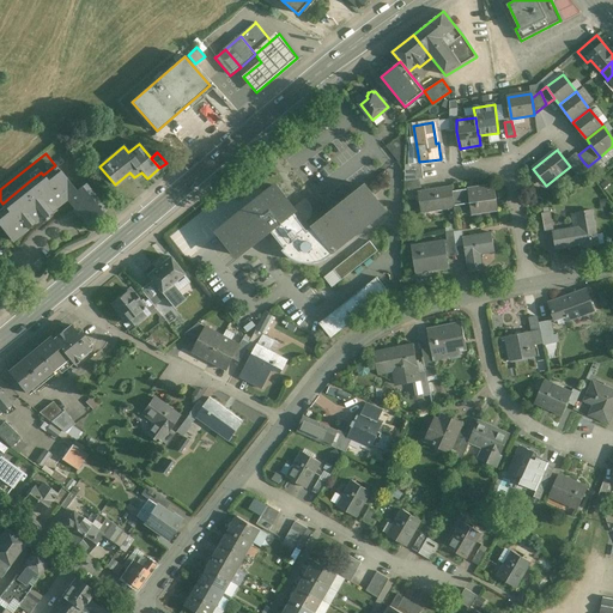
[(600,157),(588,167),(592,171),(604,162),(600,157)]
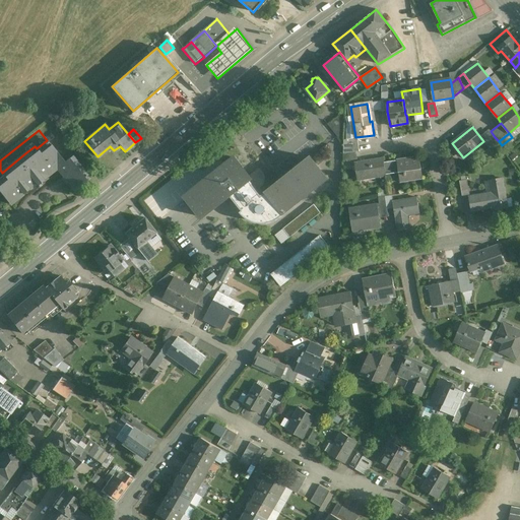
[(495,137),(485,144),(493,153),(502,145),(499,141),(495,137)]
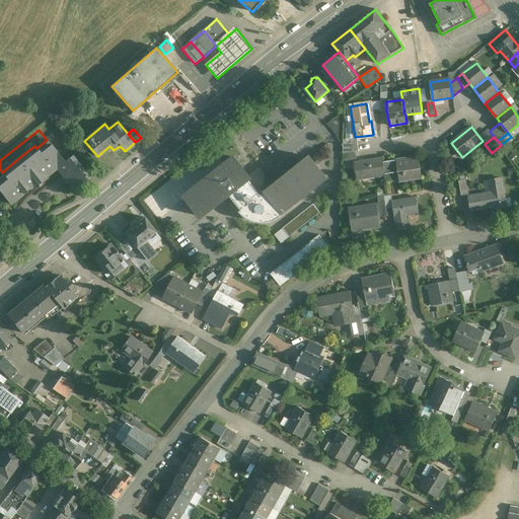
[(70,140),(55,138),(50,143),(64,161),(72,156),(79,151),(70,140)]
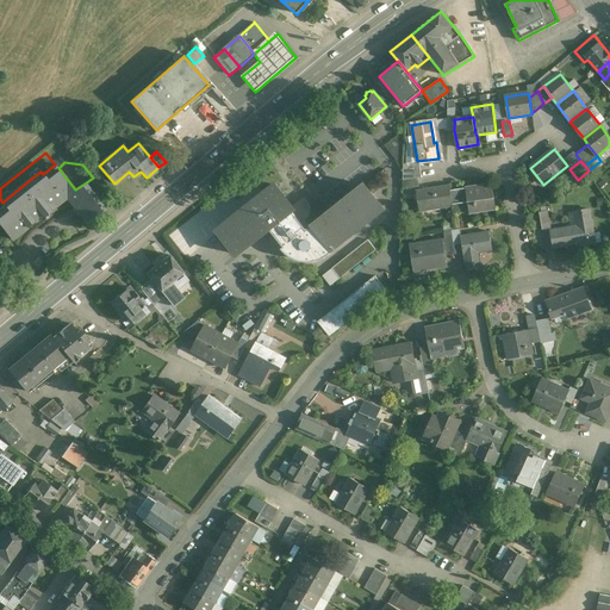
[(31,179),(11,195),(2,203),(5,205),(0,207),(0,224),(12,240),(42,215),(44,217),(51,211),(68,198),(67,197),(75,190),(58,168),(55,165),(43,174),(41,172),(31,179)]
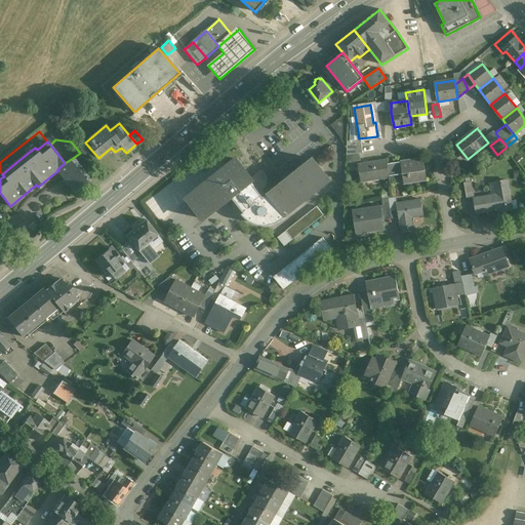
[(358,148),(347,149),(347,156),(359,154),(358,148)]
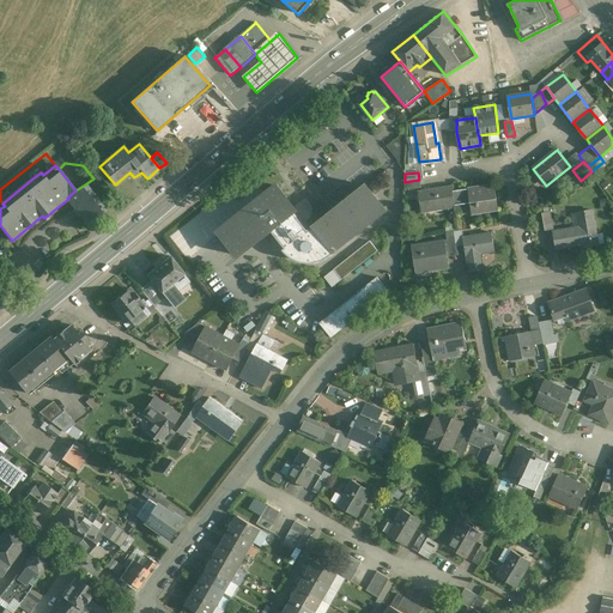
[(419,180),(405,182),(405,190),(420,188),(419,180)]
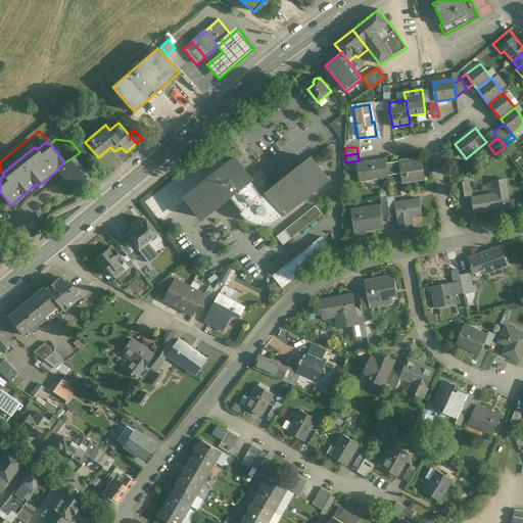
[(73,157),(64,162),(57,169),(58,170),(76,191),(90,180),(73,157)]
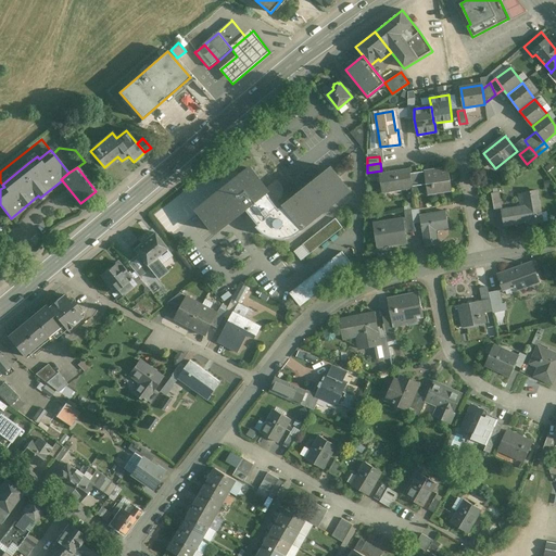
[(447,167),(430,171),(417,173),(419,186),(426,185),(428,196),(447,192),(445,181),(450,180),(447,167)]
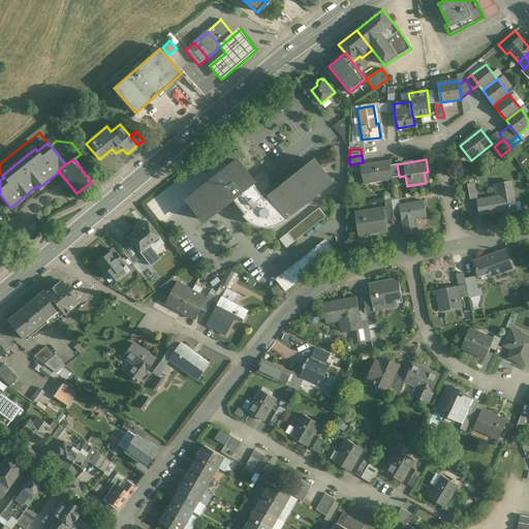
[(315,160),(272,195),(272,194),(268,197),(263,191),(265,190),(268,187),(269,183),(269,179),(267,176),(265,174),(255,181),(239,160),(189,200),(206,221),(216,213),(234,198),(247,215),(248,216),(254,221),(255,222),(263,224),(273,224),(274,224),(281,221),(283,220),(288,216),(332,181),(315,160)]
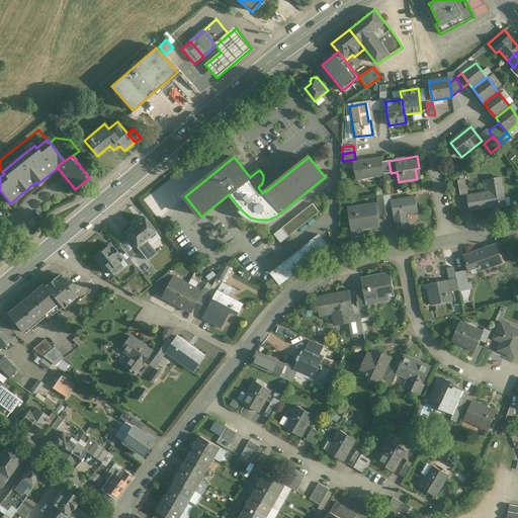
[(381,157),(353,162),(355,178),(373,175),(373,177),(384,175),(384,174),(382,162),(381,157)]
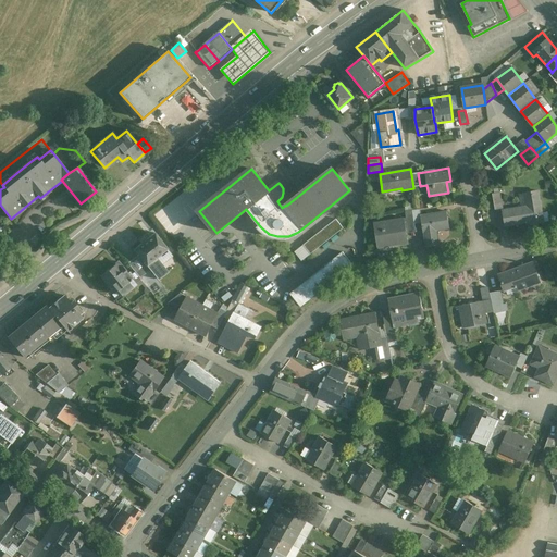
[(539,193),(528,195),(530,208),(503,211),(505,226),(525,223),(525,222),(529,222),(530,225),(543,223),(539,193)]
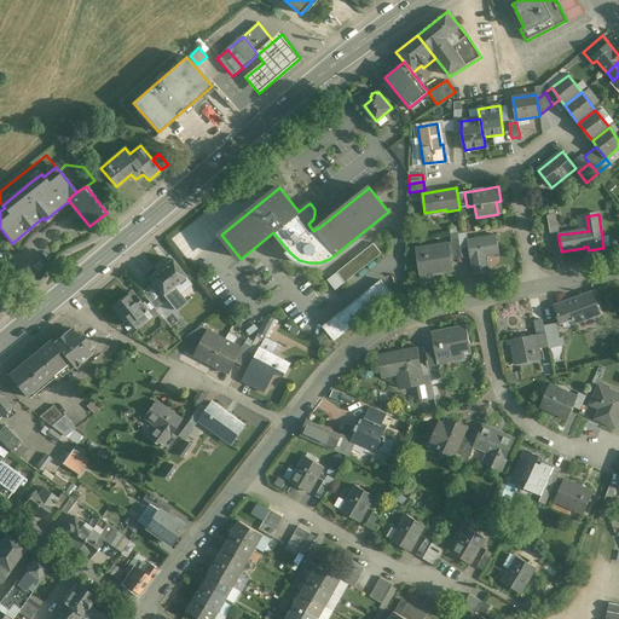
[(556,215),(548,217),(550,233),(559,232),(556,215)]
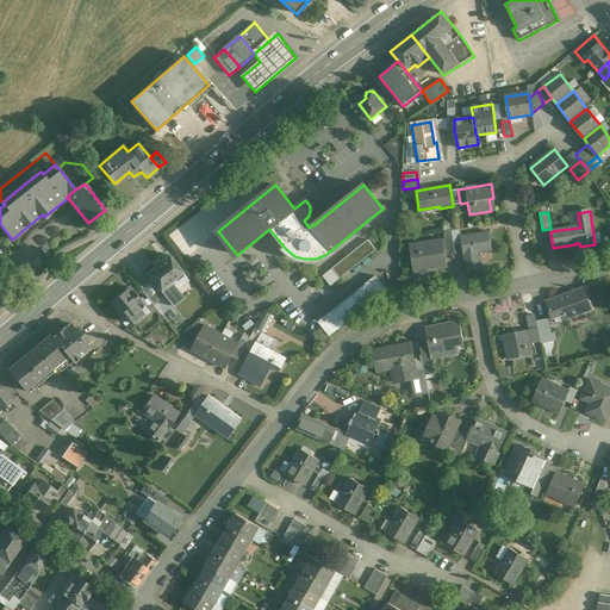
[(461,236),(462,244),(462,248),(464,255),(465,255),(467,271),(480,268),(478,253),(492,250),(489,231),(461,236)]
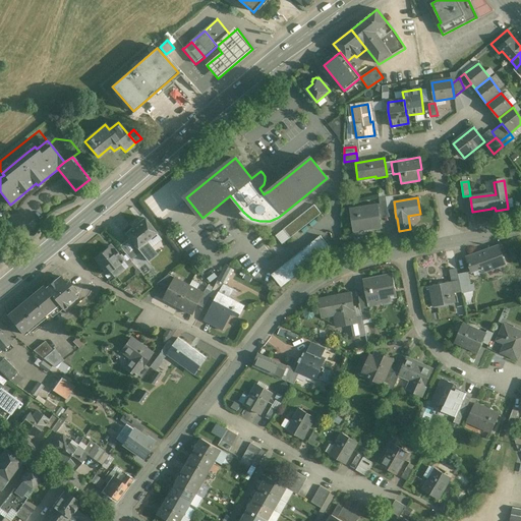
[(378,204),(350,209),(350,210),(353,230),(368,228),(368,231),(382,229),(381,219),(378,204)]
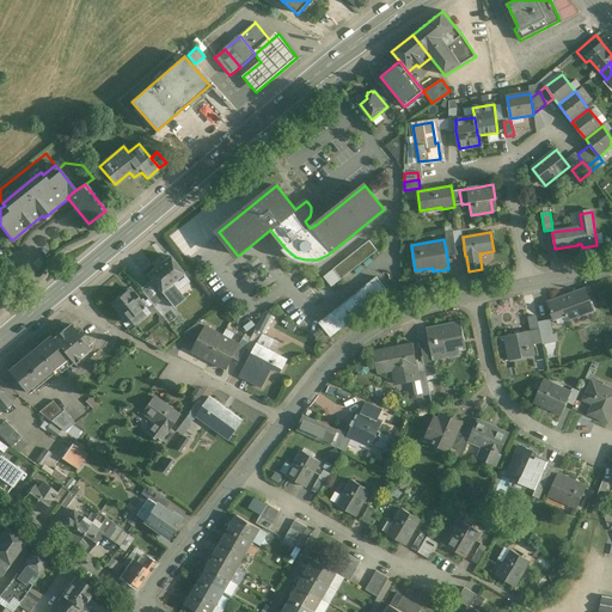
[(457,248),(448,249),(447,239),(444,239),(447,257),(458,255),(457,250),(457,248)]
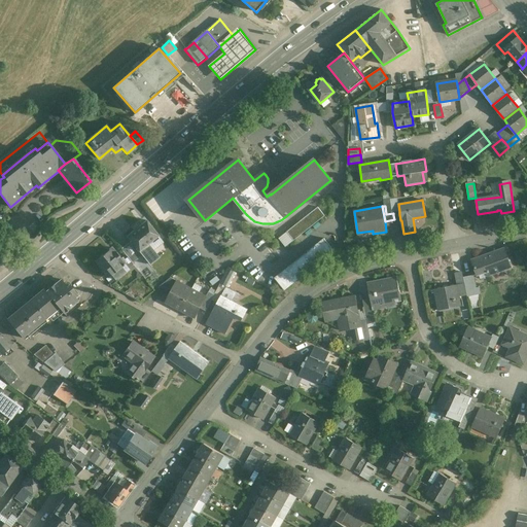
[(318,207),(286,232),(293,241),(324,216),(318,207)]
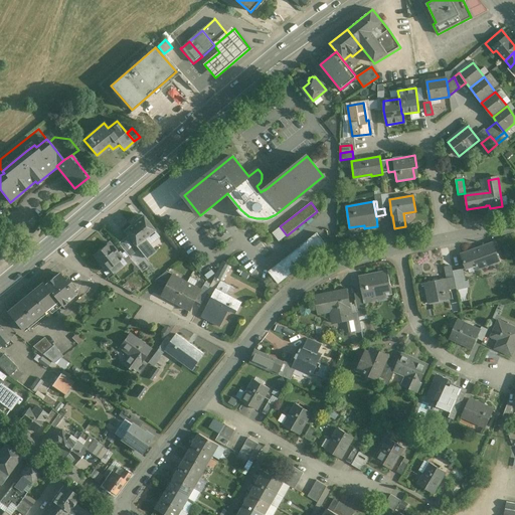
[(156,230),(144,215),(125,230),(129,236),(139,249),(151,240),(148,236),(156,230)]
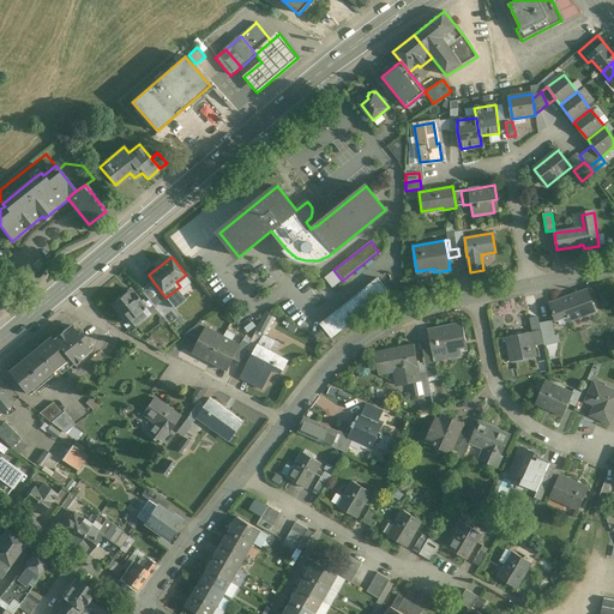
[(378,278),(320,324),(331,338),(390,293),(378,278)]
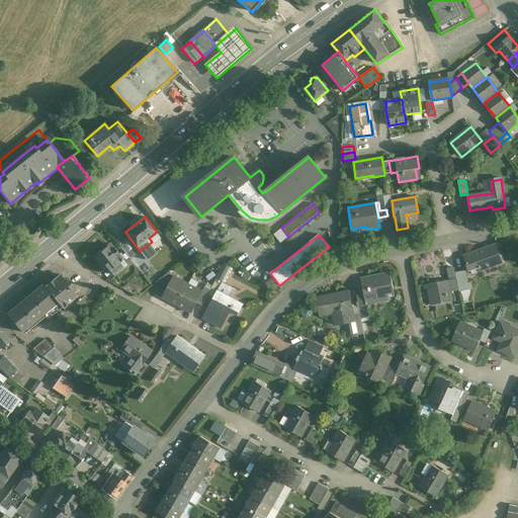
[(140,251),(130,238),(119,245),(131,258),(140,251)]
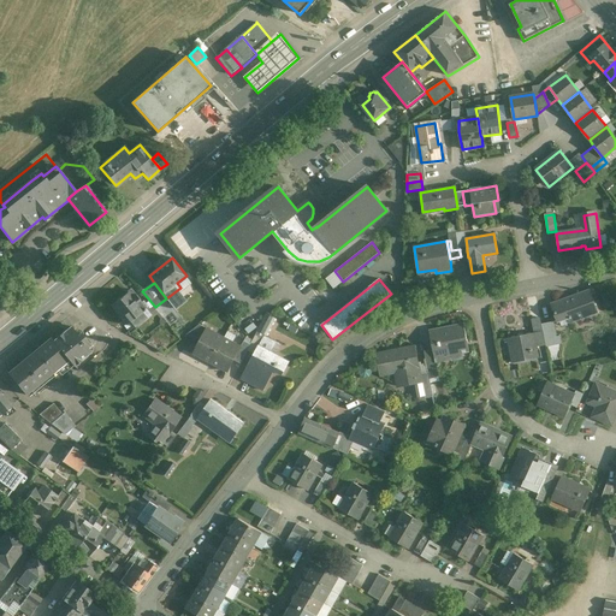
[(608,285),(588,290),(588,291),(579,294),(586,318),(596,314),(596,315),(614,311),(608,285)]
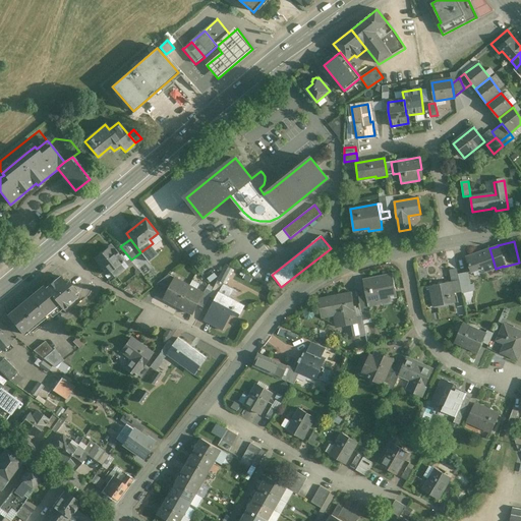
[(109,247),(95,258),(107,274),(123,261),(114,249),(112,250),(109,247)]
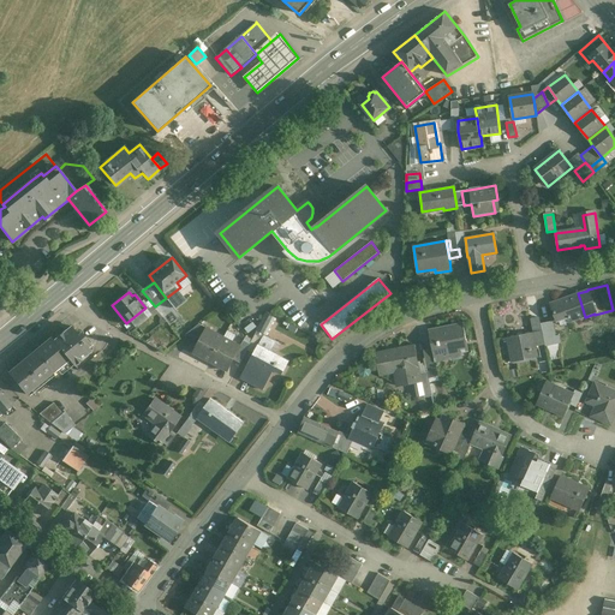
[(578,293),(568,297),(568,298),(553,303),(557,321),(568,317),(571,322),(585,317),(578,293)]
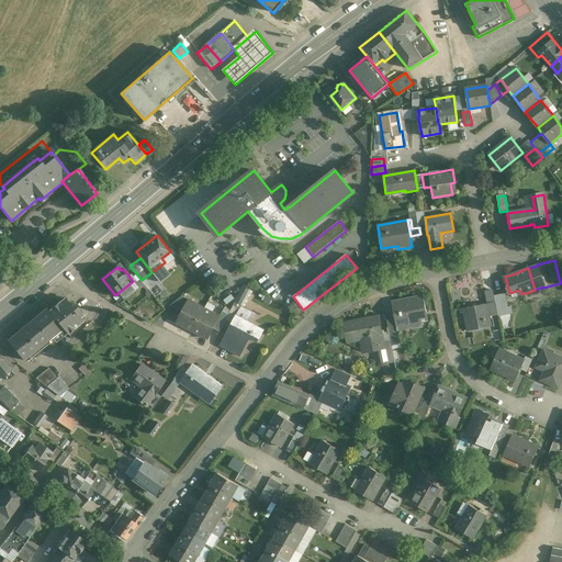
[(244,287),(235,302),(233,306),(240,310),(242,306),(243,305),(244,306),(251,291),(244,287)]
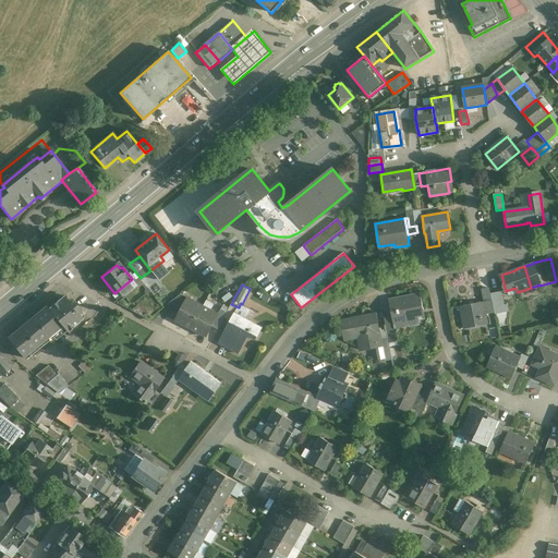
[(421,293),(400,298),(401,302),(390,304),(392,318),(393,324),(395,324),(409,320),(410,326),(420,324),(419,316),(422,315),(420,304),(423,303),(421,293)]
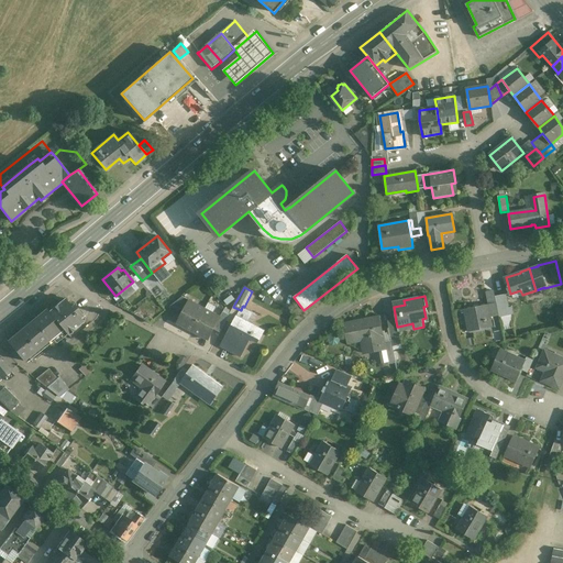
[(183,297),(169,307),(177,310),(184,306),(186,307),(187,307),(190,300),(183,297)]
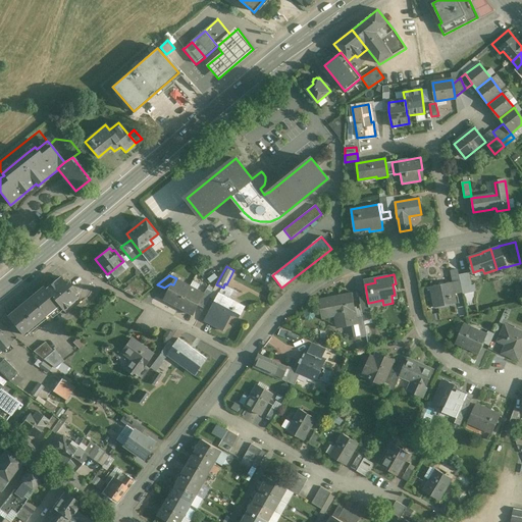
[(68,282),(67,282),(66,283),(60,276),(46,289),(43,286),(30,298),(45,316),(58,305),(62,310),(77,298),(71,291),(72,290),(72,288),(68,282)]
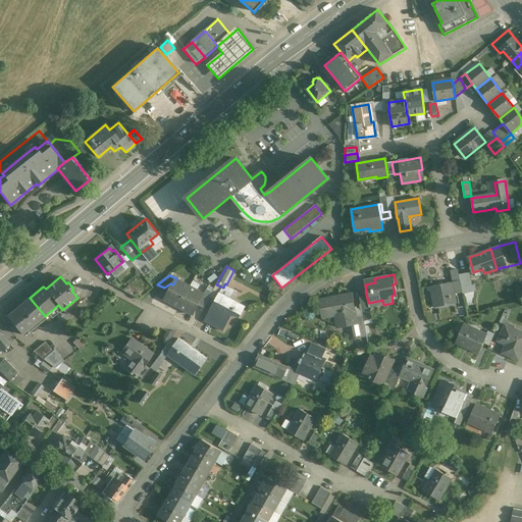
[(190,286),(176,278),(173,284),(172,284),(164,300),(178,308),(190,286)]
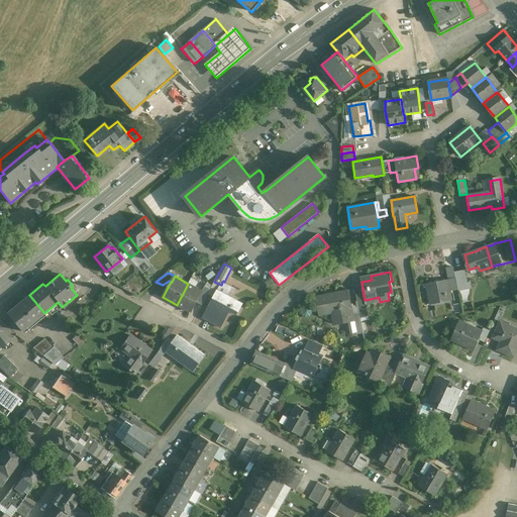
[(447,280),(425,284),(429,304),(450,300),(449,291),(447,280)]
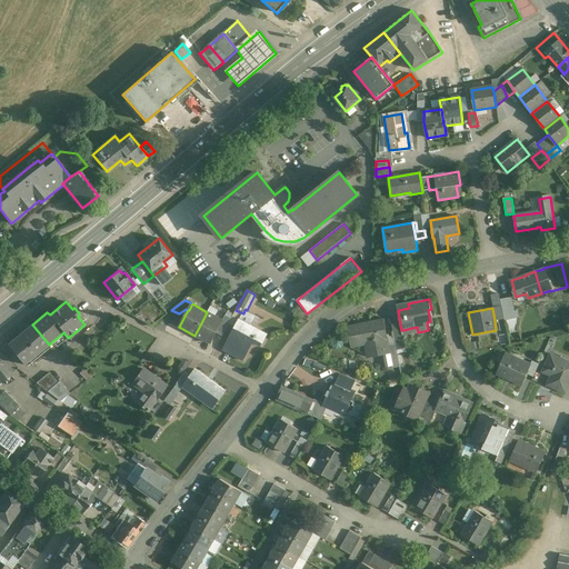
[(243,313),(240,319),(239,319),(235,327),(222,350),(243,361),(252,342),(261,347),(268,333),(248,323),(250,322),(255,316),(245,310),(243,313)]
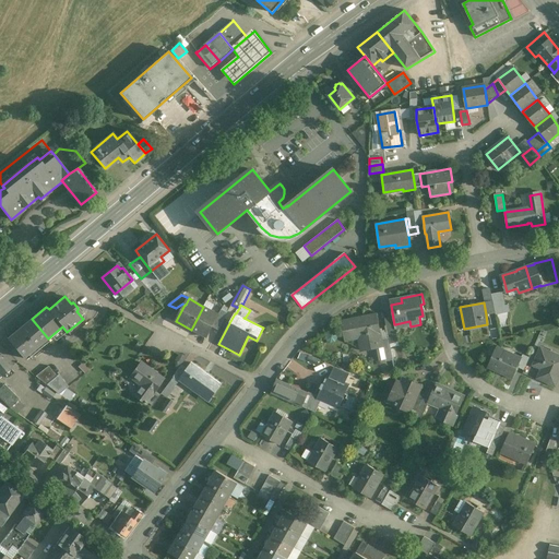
[(232,305),(225,318),(230,321),(235,313),(236,313),(239,308),(232,305)]
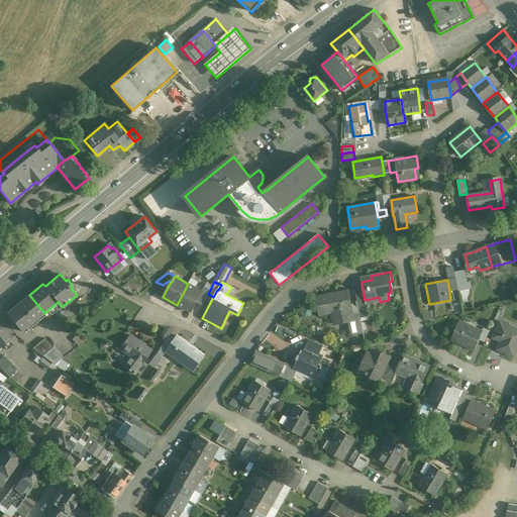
[(202,291),(188,284),(177,305),(191,312),(202,291)]
